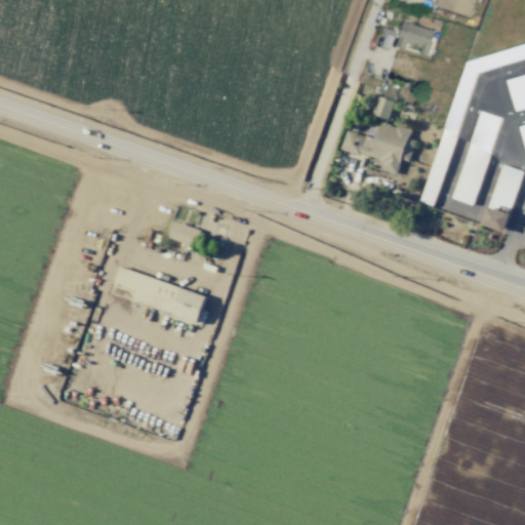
[(398,44),(430,53),(436,31),(404,22),(398,44)]
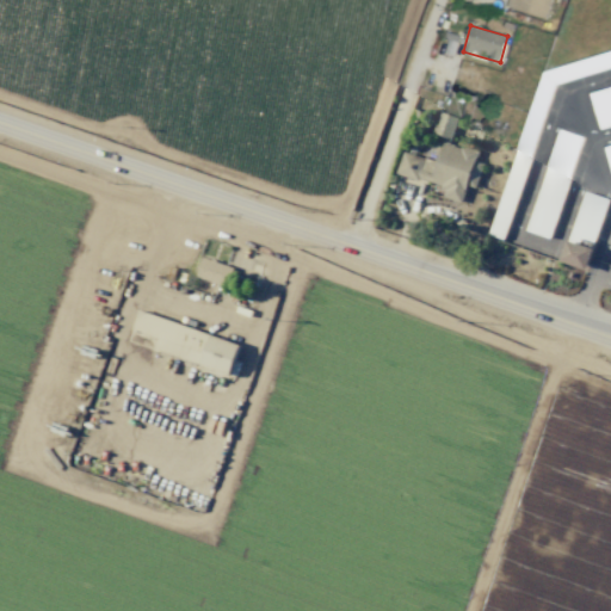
[(543,68),(497,215),(511,220),(556,79),(559,80),(561,74),(543,68)]
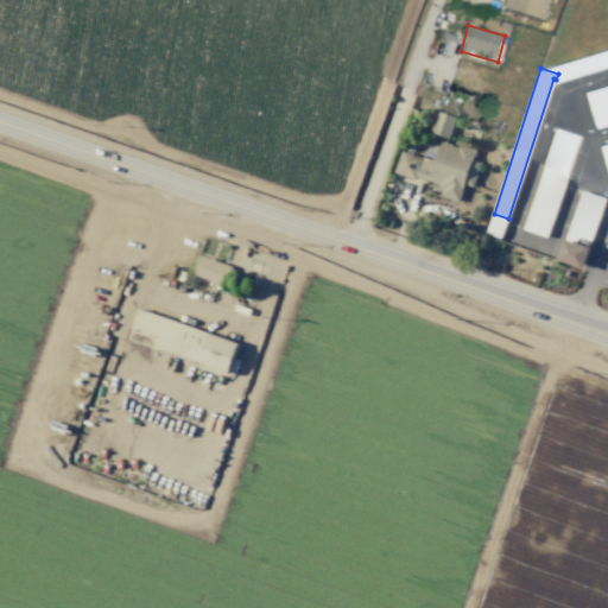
[(607,84),(587,90),(596,127),(607,122),(607,84)]
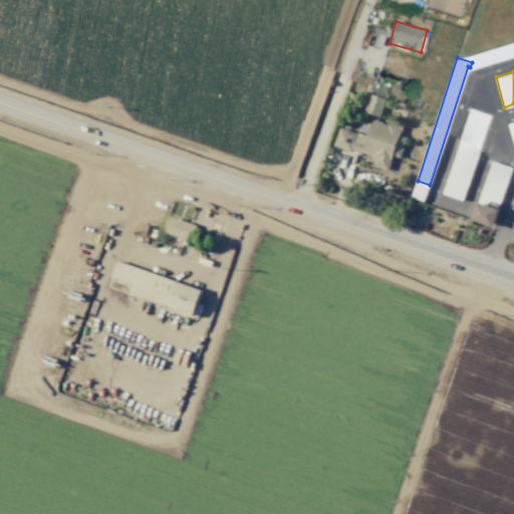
[(384,99),(368,94),(362,112),(378,117),(384,99)]
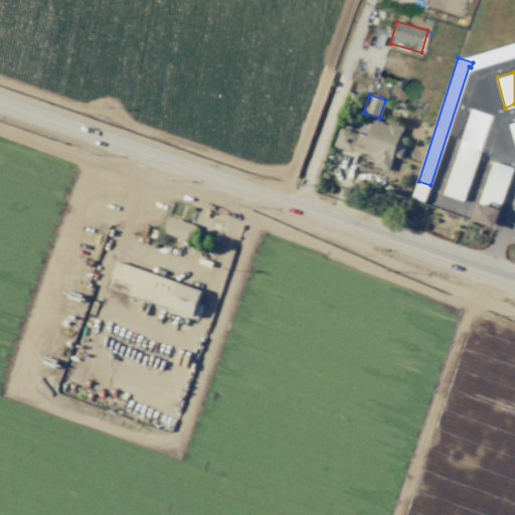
[(443,195),(464,201),(491,115),(470,109),(443,195)]
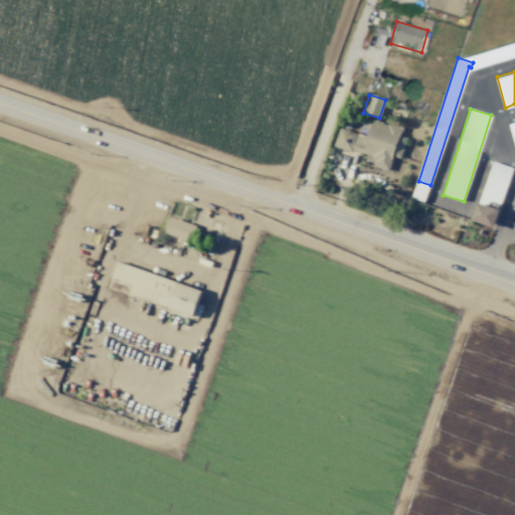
[(339,128),(333,146),(373,158),(370,166),(388,171),(393,156),(400,158),(406,138),(400,136),(402,128),(372,119),(367,136),(339,128)]
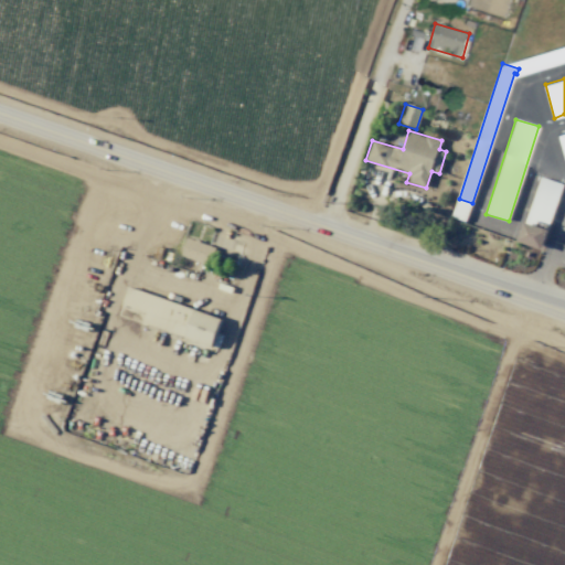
[(520,244),(543,249),(560,183),(536,178),(520,244)]
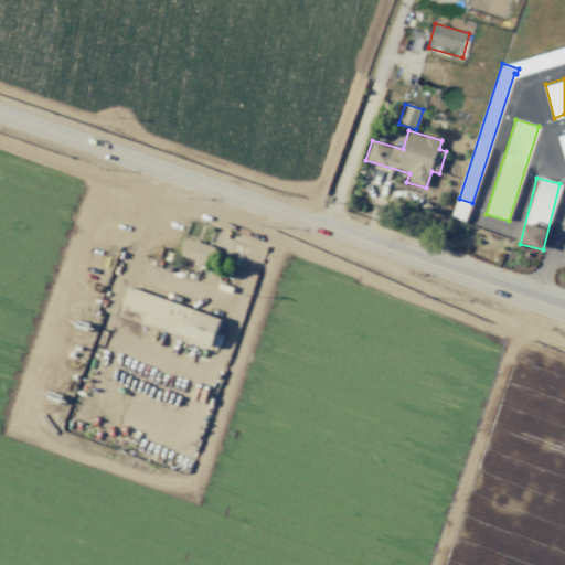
[(206,265),(213,247),(187,237),(180,255),(206,265)]
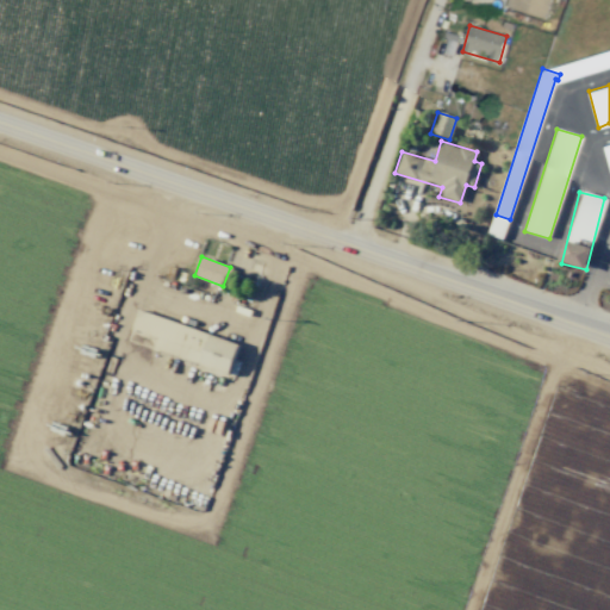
[(238,343),(137,311),(131,329),(157,337),(153,349),(229,374),(238,343)]
